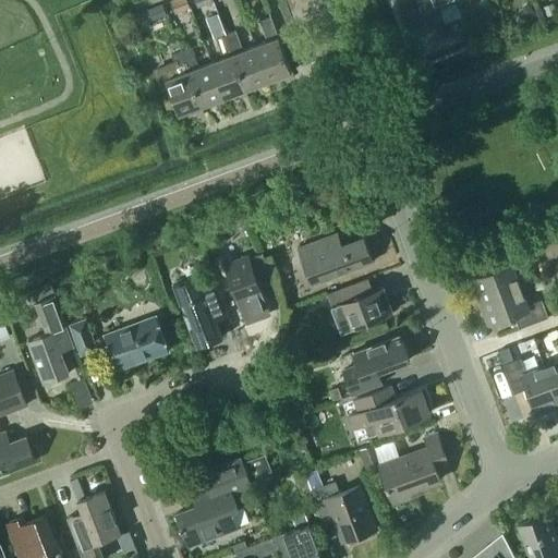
[(186,0),(171,0),(176,13),(191,8),(186,0)]
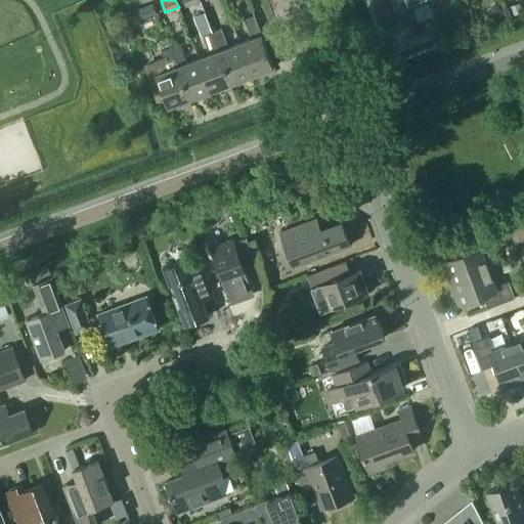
[(380,0),(375,2),(380,18),(392,13),(386,0),(380,0)]
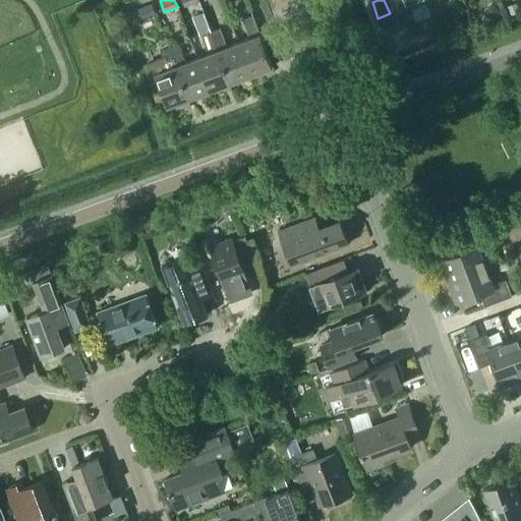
[(388,0),(393,13),(427,1),(426,0),(388,0)]
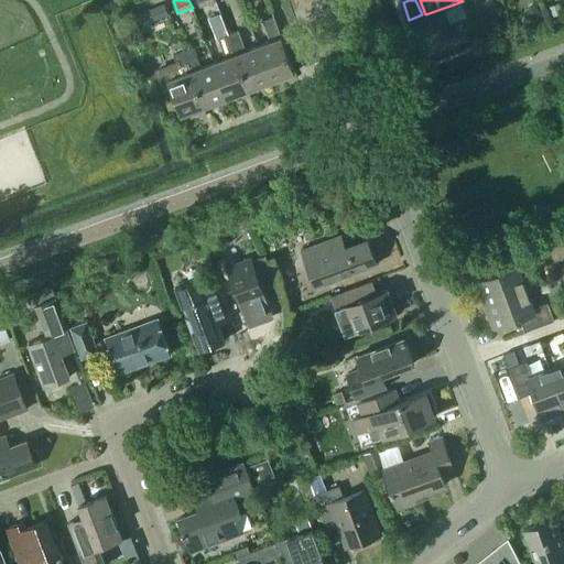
[(548,7),(551,17),(560,13),(556,3),(548,7)]
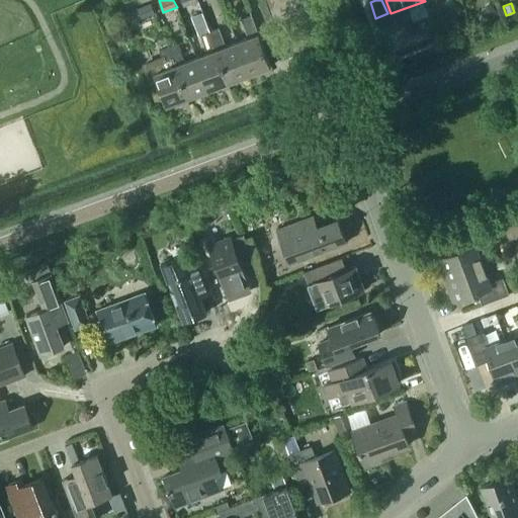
[(151,4),(137,9),(140,18),(154,13),(151,4)]
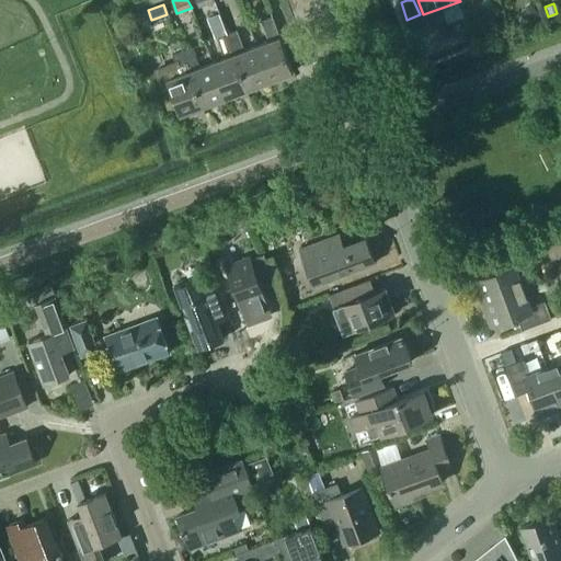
[(525,13),(531,21),(540,13),(534,6),(525,13)]
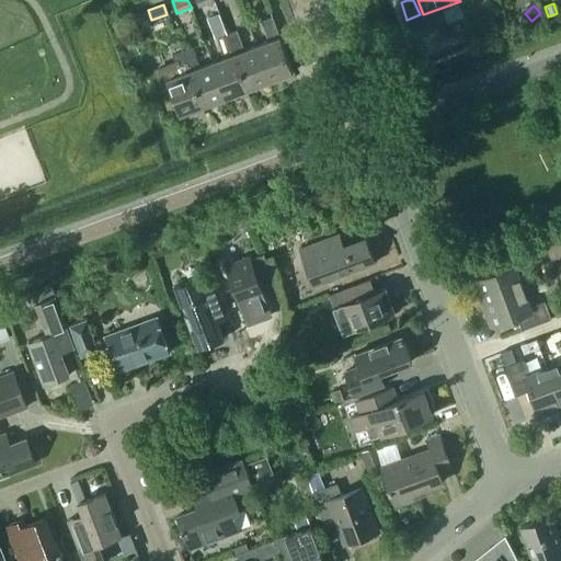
[(270,80),(294,71),(273,16),(261,21),(268,41),(256,45),(270,80)]
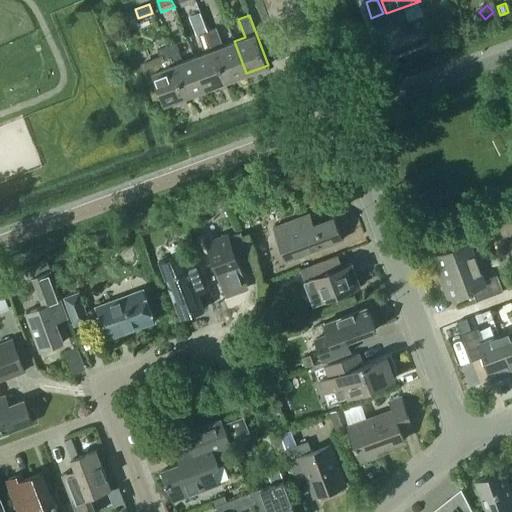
[(216,27),(207,30),(226,81),(246,73),(234,41),(223,46),(216,27)]
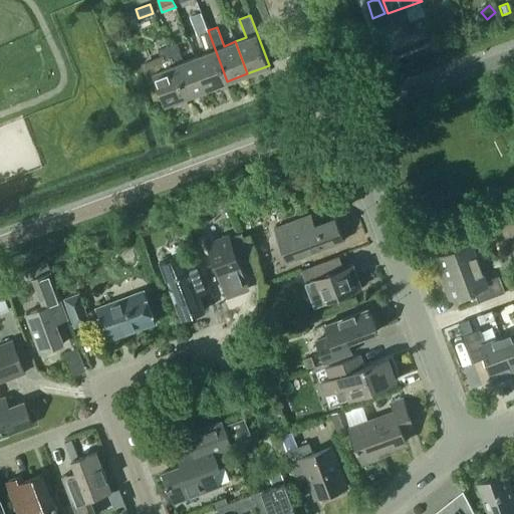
[(227,81),(208,30),(199,34),(206,52),(195,57),(207,88),(227,81)]
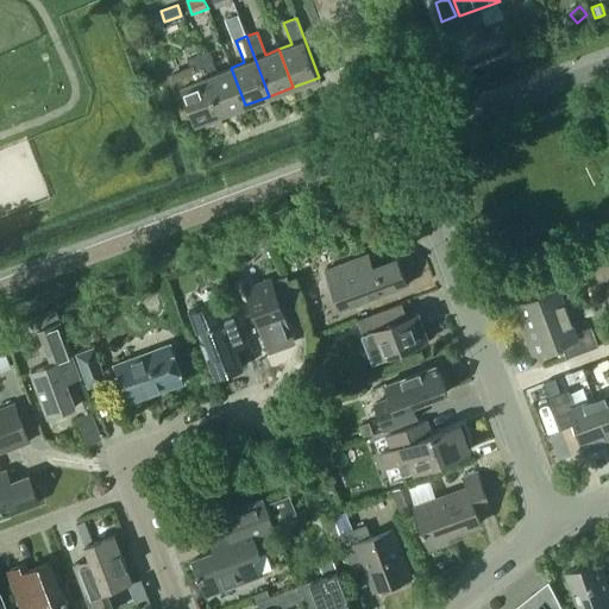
[(209,50),(199,55),(221,114),(245,105),(231,68),(218,73),(209,50)]
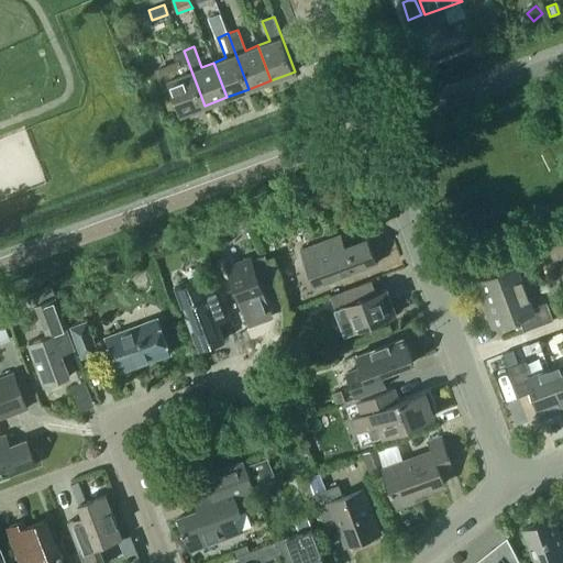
[(205,106),(184,51),(174,54),(176,62),(156,69),(163,89),(170,86),(181,114),(205,106)]
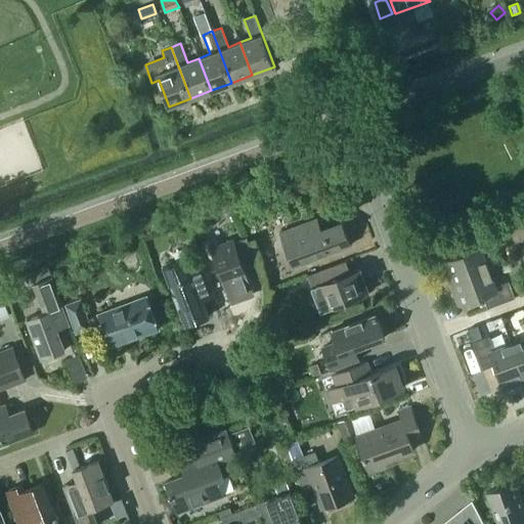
[(523,232),(519,219),(508,224),(516,247),(523,243),(523,232)]
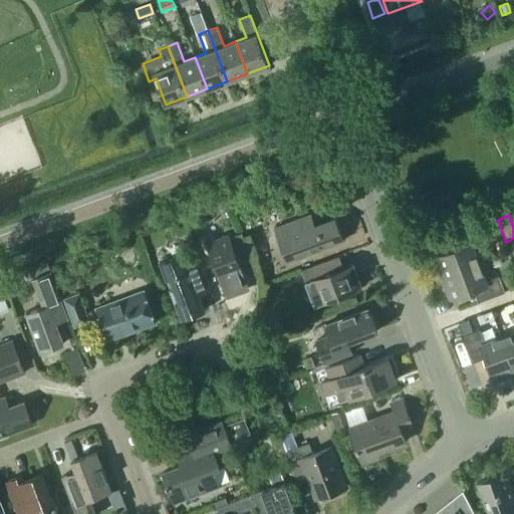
[(302,217),(274,228),(287,261),(343,240),(335,218),(306,229),(302,217)]
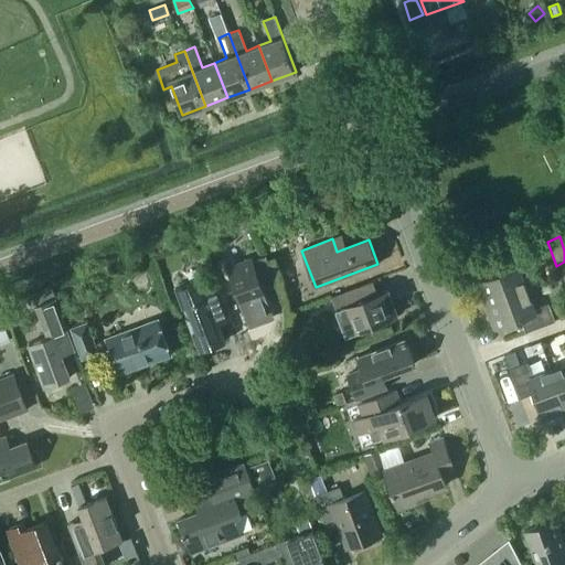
[(486,306),(528,290),(521,273),(535,267),(529,248),(499,259),(503,273),(477,283),(486,306)]
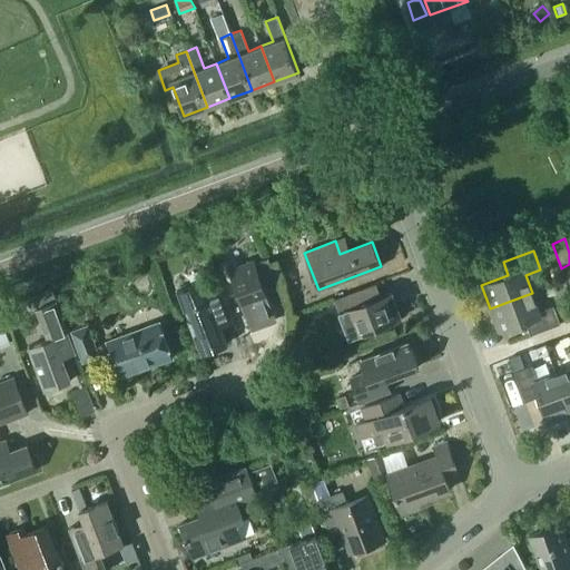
[(277,283),(268,257),(255,263),(255,262),(229,272),(244,311),(271,301),(265,287),(277,283)]
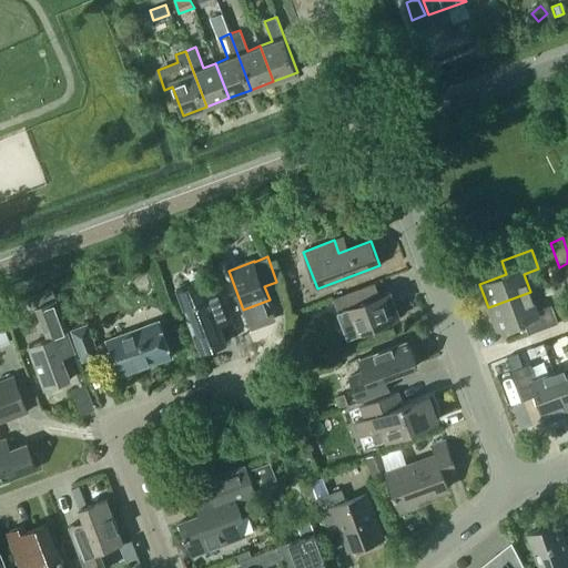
[(220,325),(232,321),(221,292),(209,296),(203,281),(178,290),(201,352),(226,343),(220,325)]
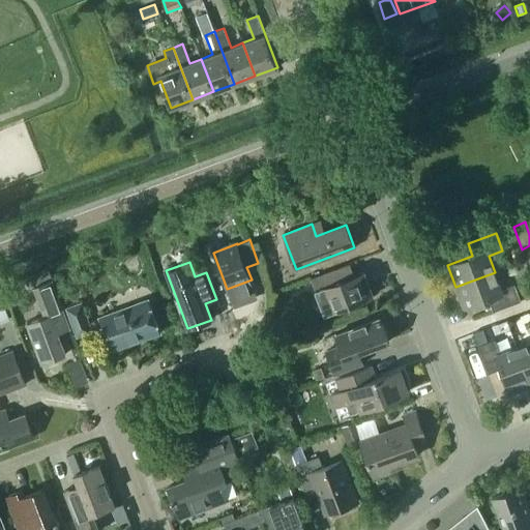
[(325,314),(373,296),(363,271),(354,275),(350,263),(311,277),(325,314)]
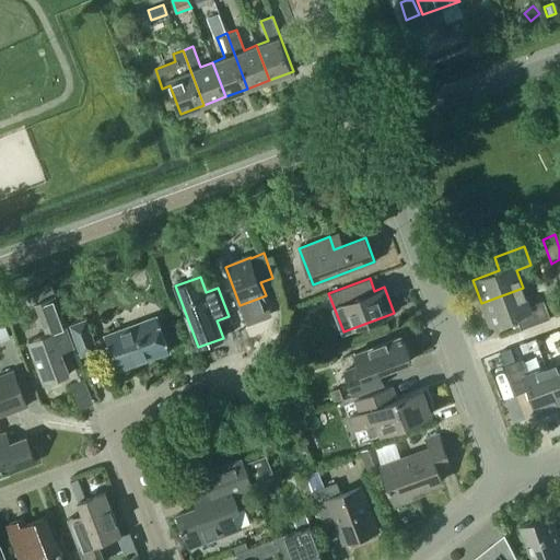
[(550,318),(550,317),(544,300),(529,305),(523,288),(481,303),(490,326),(516,316),(521,329),(550,318)]
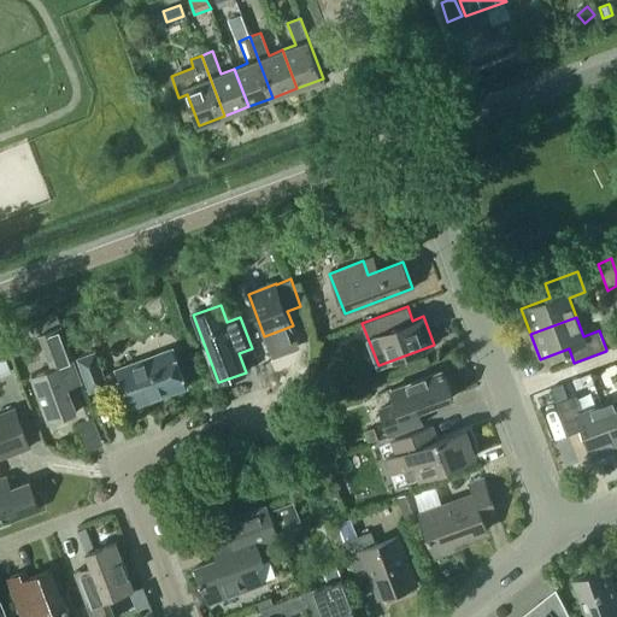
[(81,383),(69,351),(59,325),(40,333),(53,368),(31,375),(50,423),(76,412),(68,388),(81,383)]
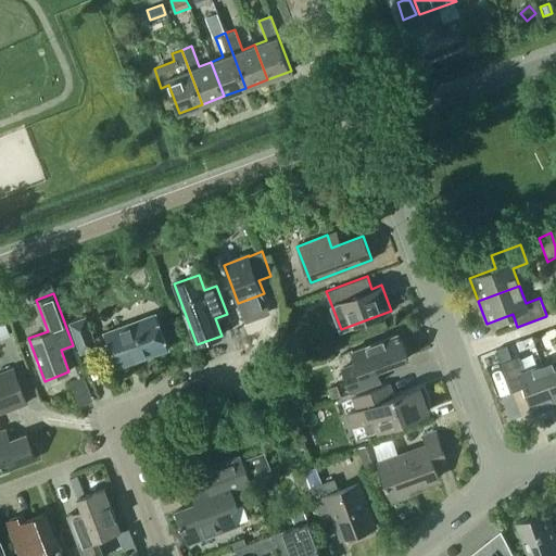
[(0,338),(11,333),(0,308),(0,307),(0,338)]
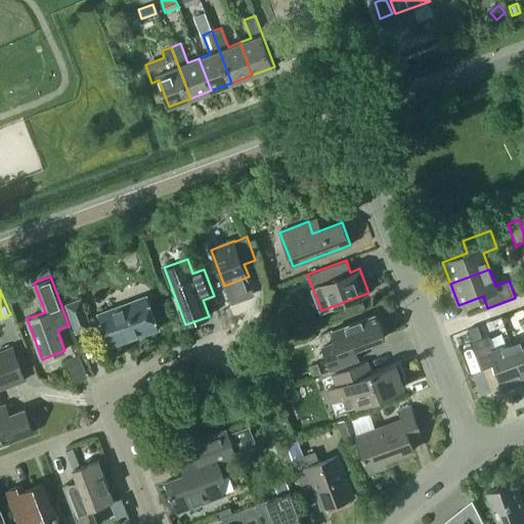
[(159,329),(146,297),(98,314),(98,315),(87,319),(80,300),(67,305),(77,332),(90,326),(101,321),(111,346),(159,329)]
